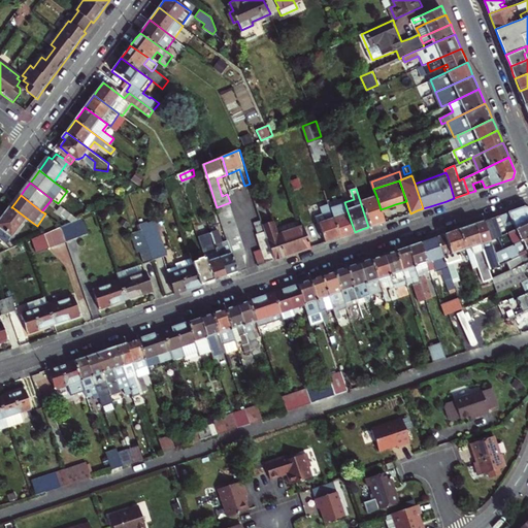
[(360,201),(368,227),(376,224),(386,222),(381,209),(376,196),(360,201)]
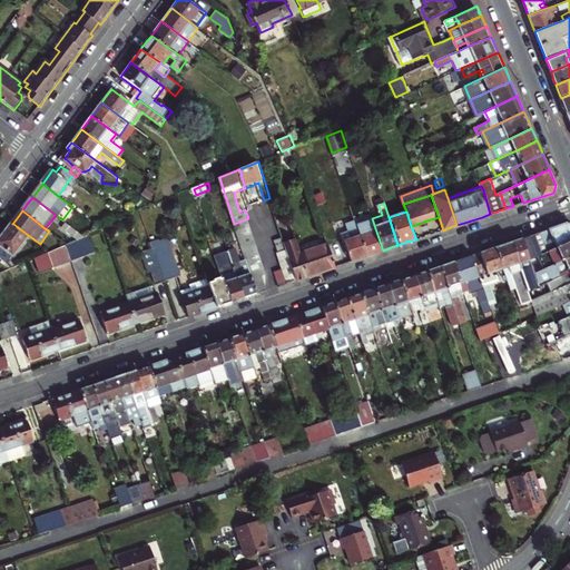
[(248,218),(234,224),(236,231),(251,225),(248,218)]
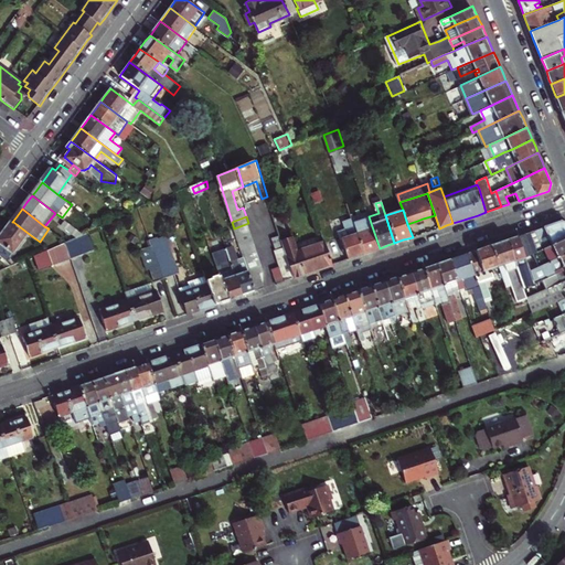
[(352,222),(356,232),(363,254),(372,251),(380,248),(372,226),(369,216),(352,222)]
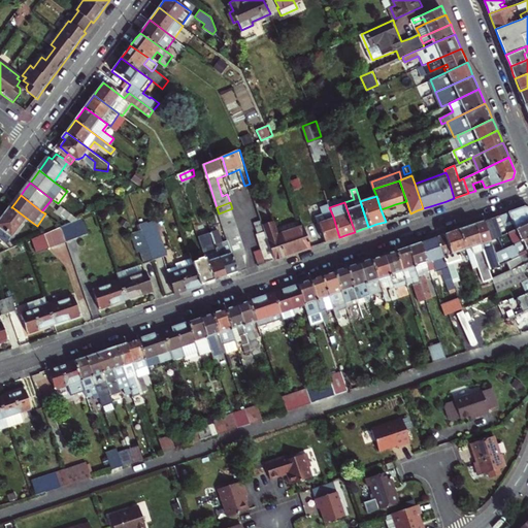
[(323,213),(316,216),(324,242),(332,239),(339,237),(333,217),(329,207),(328,203),(320,206),(323,213)]
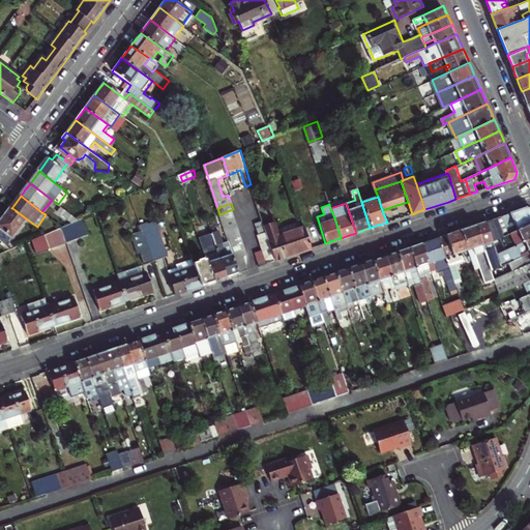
[(486,219),(492,238),(497,236),(529,222),(529,207),(529,208),(526,206),(490,217),(486,219)]
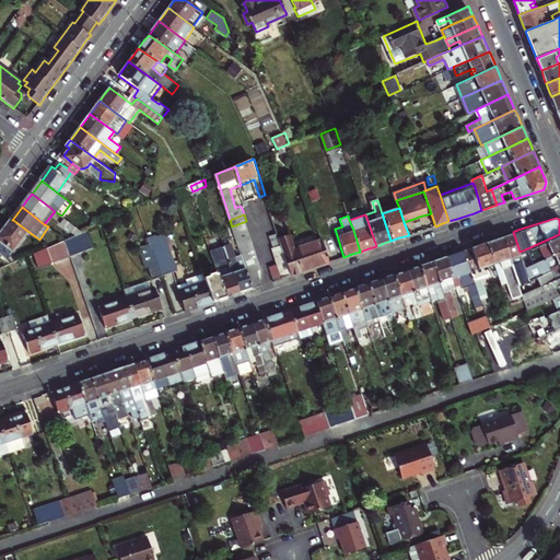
[(0,252),(11,260),(32,234),(13,220),(2,234),(0,236),(0,252)]
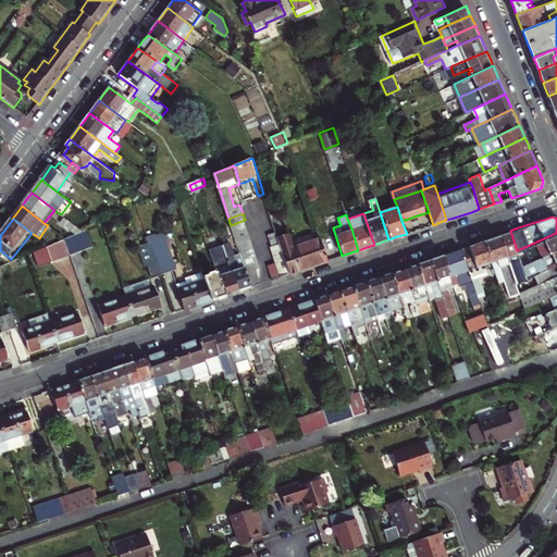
[(245,220),(231,225),(233,233),(247,227),(245,220)]
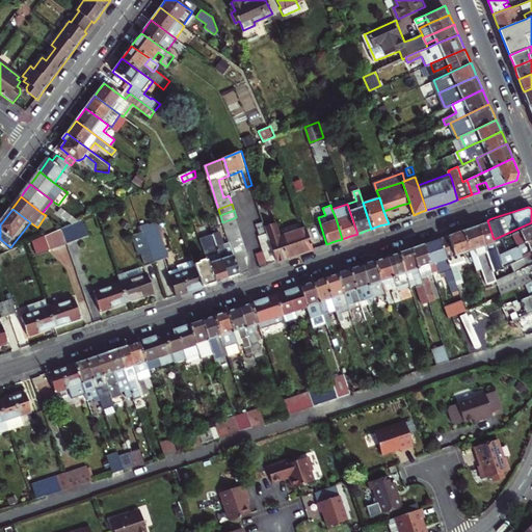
[(238,223),(236,217),(222,222),(224,229),(238,223)]
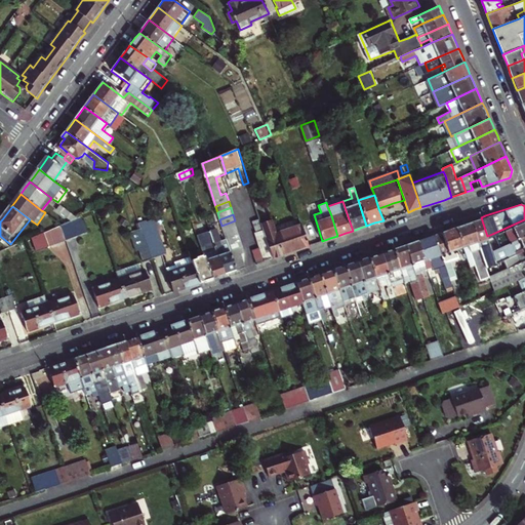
[(88,234),(83,217),(62,228),(67,241),(88,234)]
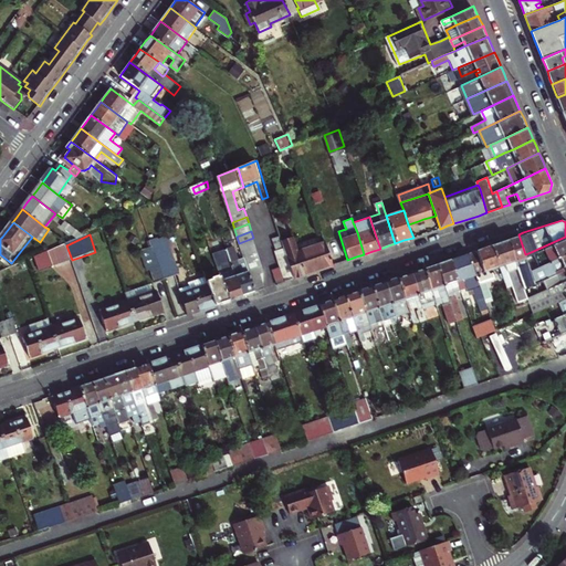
[(159,236),(150,238),(153,243),(164,276),(179,272),(167,234),(159,237),(159,236)]
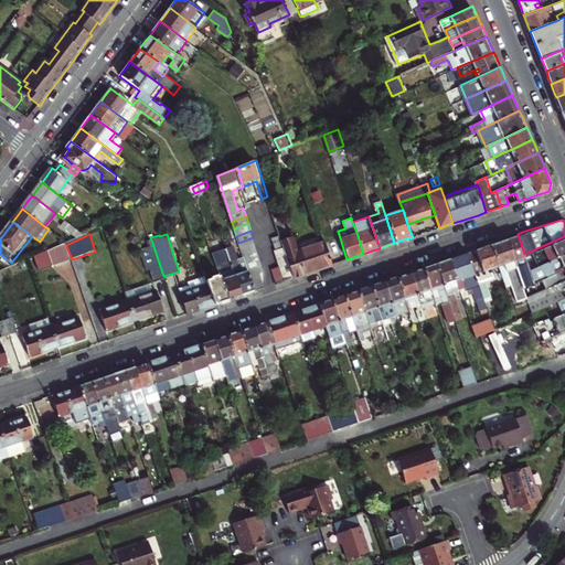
[(528,263),(524,254),(518,234),(508,237),(525,286),(535,281),(532,273),(530,267),(528,263)]
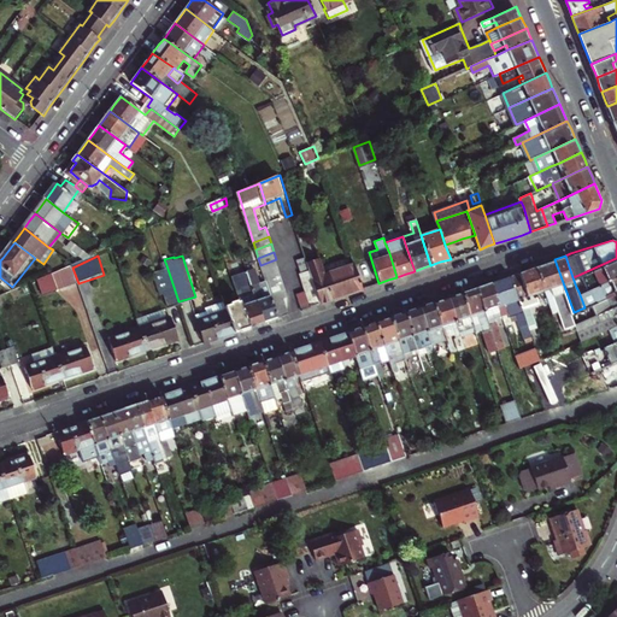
[(330,270),(325,257),(306,263),(309,270),(319,304),(339,297),(363,288),(353,263),(330,270)]
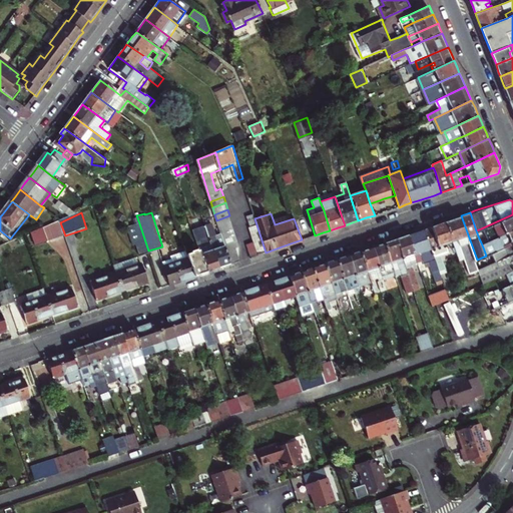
[(121,214),(118,220),(125,223),(128,217),(121,214)]
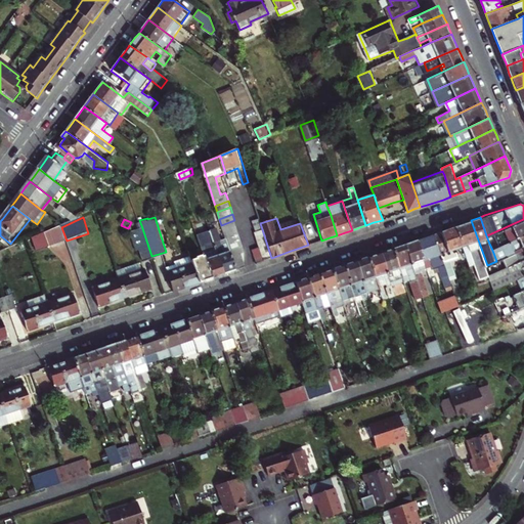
[(253,221),(256,231),(262,229),(260,223),(259,219),(253,221)]
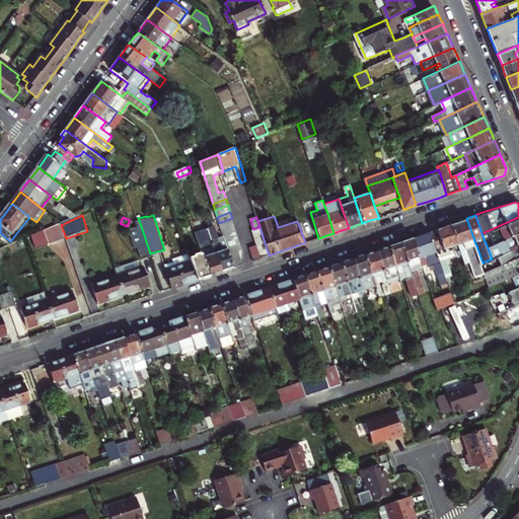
[(487,245),(490,244),(497,241),(518,231),(518,217),(487,231),(490,239),(485,241),(487,245)]
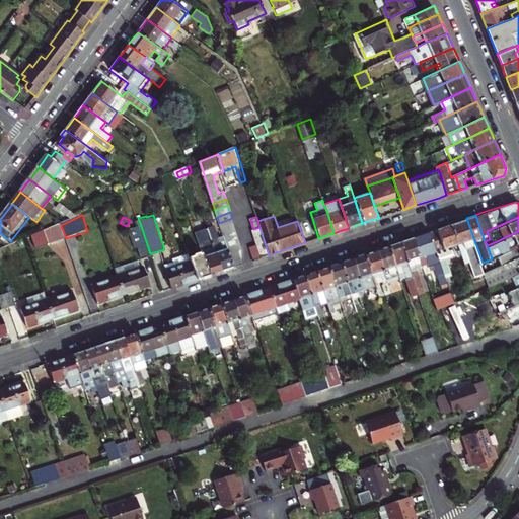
[(234,225),(232,218),(219,223),(221,229),(234,225)]
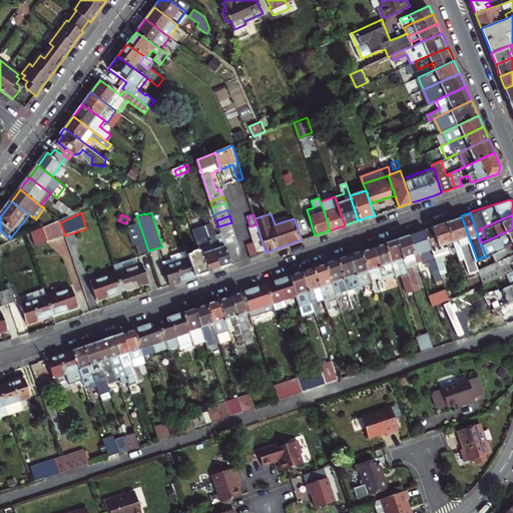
[(454,218),(447,220),(454,238),(461,259),(466,257),(471,271),(480,268),(480,267),(477,260),(461,215),(454,218)]
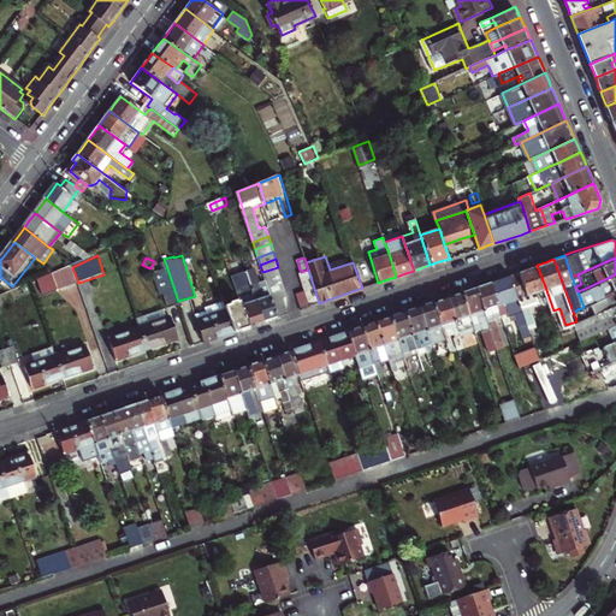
[(178,301),(166,265),(153,270),(160,292),(163,291),(167,304),(178,301)]
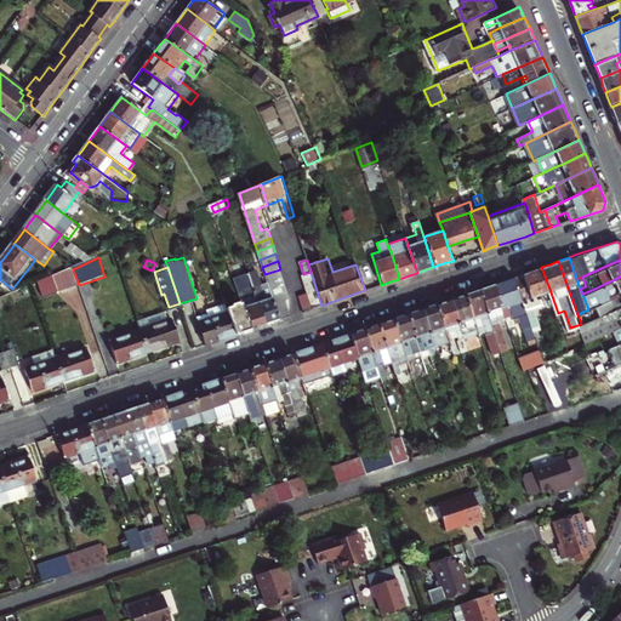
[(523,298),(550,289),(541,267),(528,272),(516,275),(523,298)]
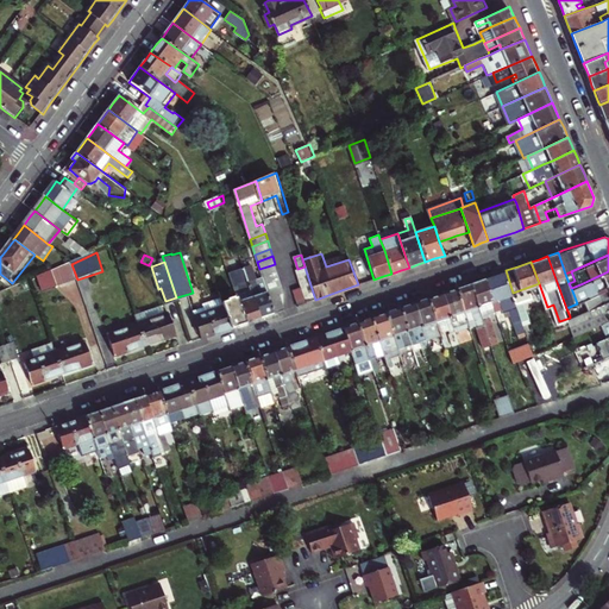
[(251,263),(244,265),(261,318),(267,316),(274,314),(269,299),(267,290),(261,292),(256,275),(251,263)]
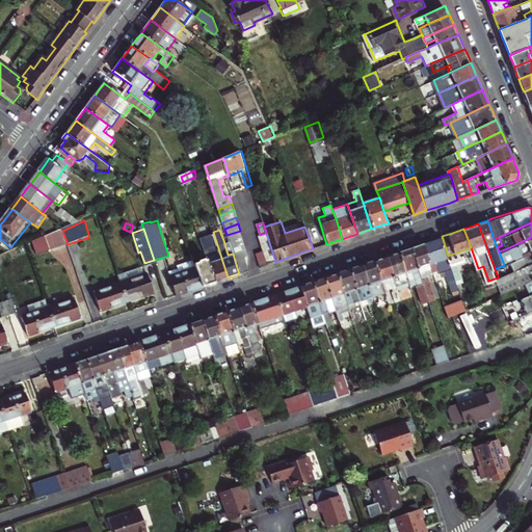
[(47,237),(52,250),(68,244),(62,231),(47,237)]
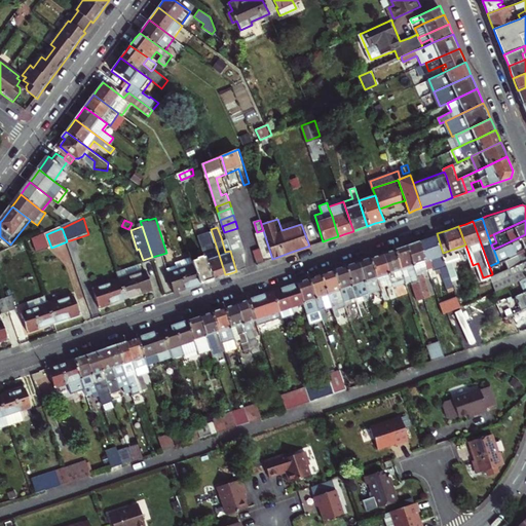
[(239,234),(237,228),(224,232),(225,236),(226,238),(239,234)]
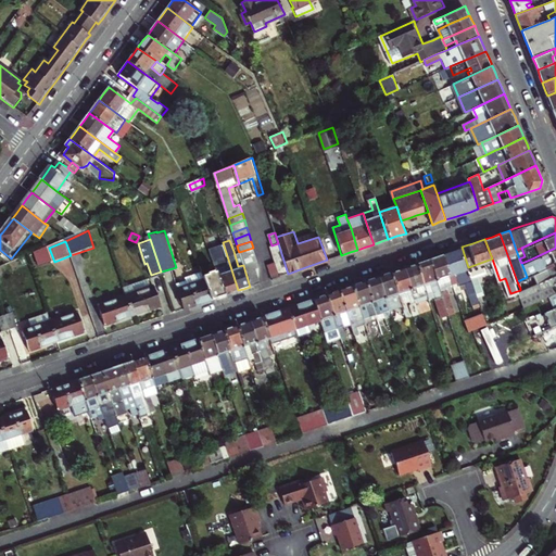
[(218,273),(225,294),(232,292),(238,290),(223,242),(215,244),(224,272),(218,273)]
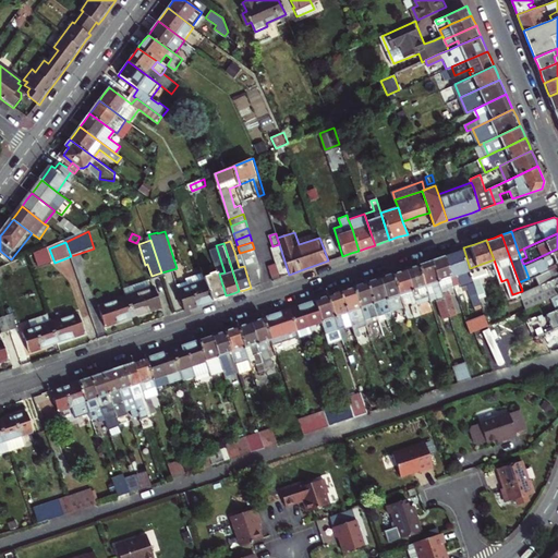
[(273,246),(271,247),(276,262),(280,277),(284,276),(289,275),(279,244),(273,246)]
